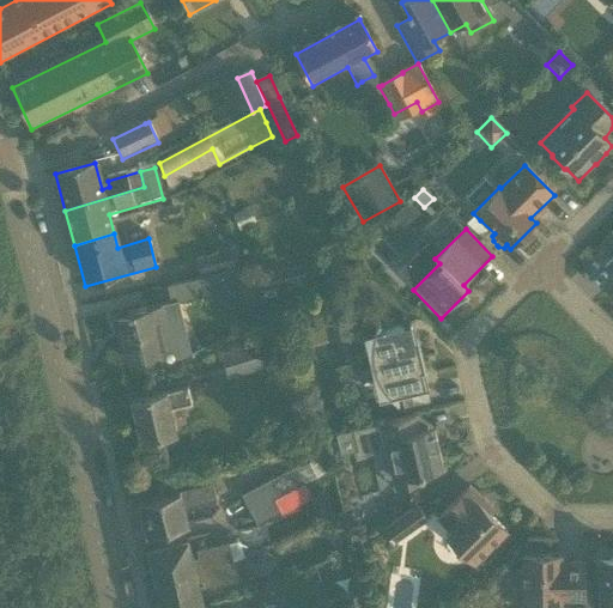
[(235,251),(195,262),(199,279),(240,268),(235,251)]
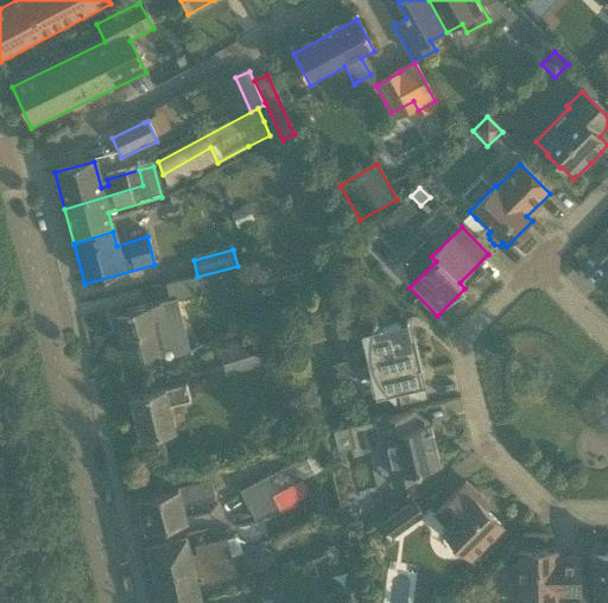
[(238,270),(198,279),(166,286),(171,305),(203,297),(242,287),(238,270)]
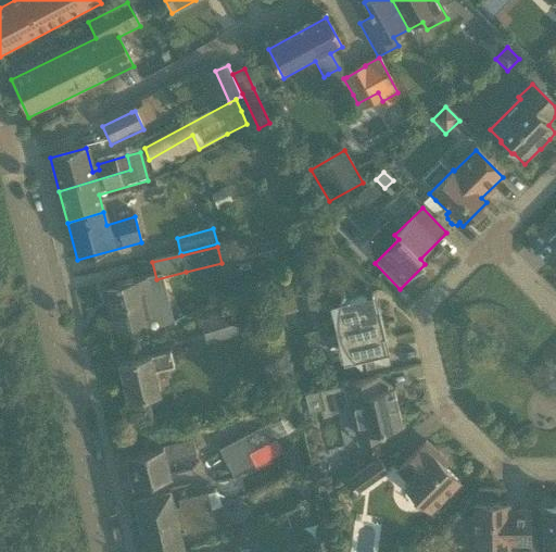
[(117,330),(142,324),(146,337),(146,339),(168,328),(159,288),(150,290),(147,278),(116,286),(101,290),(104,302),(111,300),(117,330)]
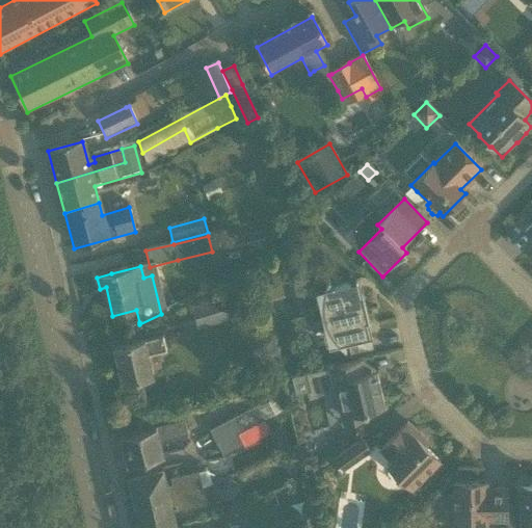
[(325,290),(325,292),(316,294),(324,332),(322,333),(326,350),(329,349),(338,347),(340,348),(345,353),(346,351),(340,347),(370,340),(367,328),(369,327),(362,294),(358,295),(356,284),(326,291),(329,284),(328,283),(325,290)]
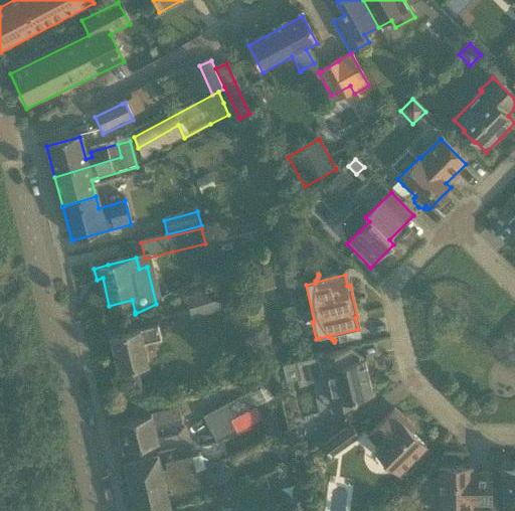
[(228,308),(221,289),(185,301),(192,320),(228,308)]
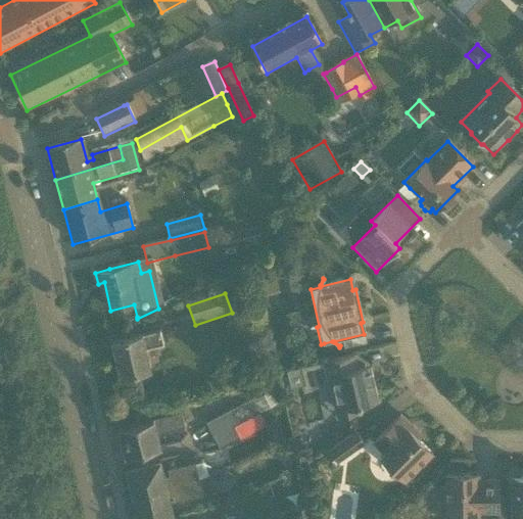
[(112,344),(121,379),(150,372),(145,351),(163,347),(160,333),(142,337),(112,344)]
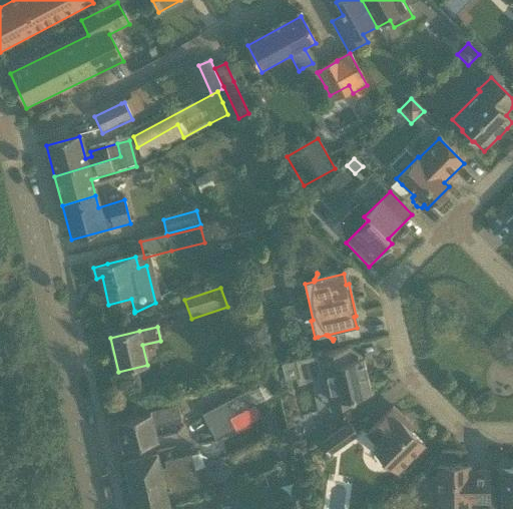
[(363,360),(358,362),(352,363),(349,350),(296,363),(301,385),(322,380),(330,413),(354,407),(353,400),(372,396),(363,360)]
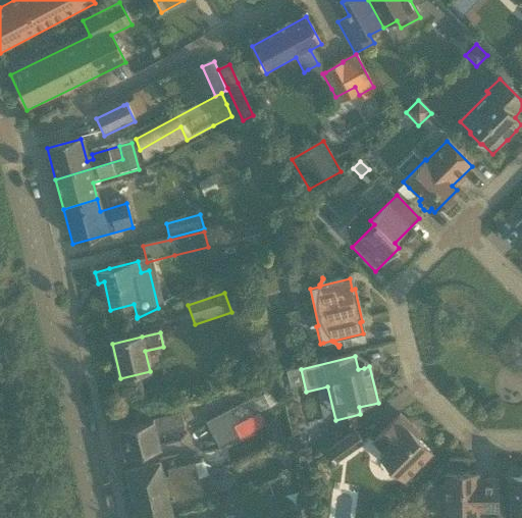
[(268,379),(247,392),(251,400),(258,413),(280,402),(268,379)]
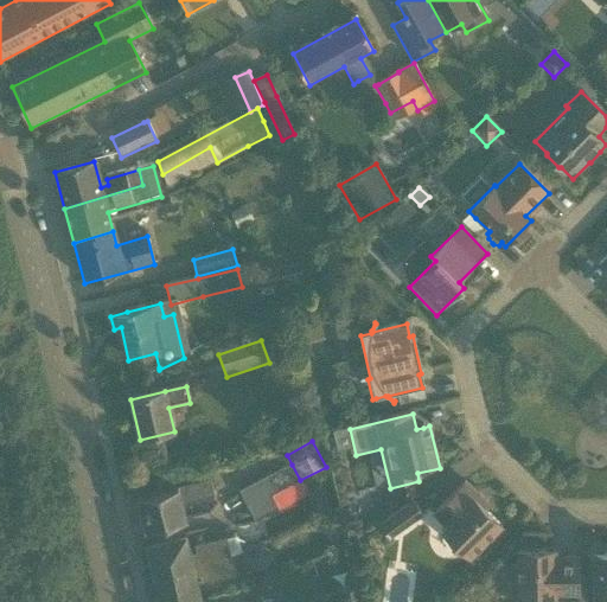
[(292,465),(269,476),(240,493),(249,510),(273,498),(279,494),(301,481),(300,480),(292,465)]
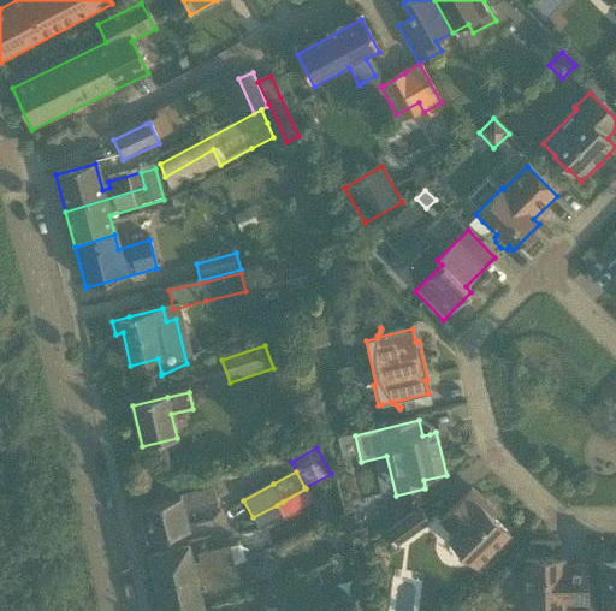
[(148,534),(148,539),(189,529),(185,514),(218,506),(213,488),(141,505),(144,521),(142,525),(143,533),(148,534)]
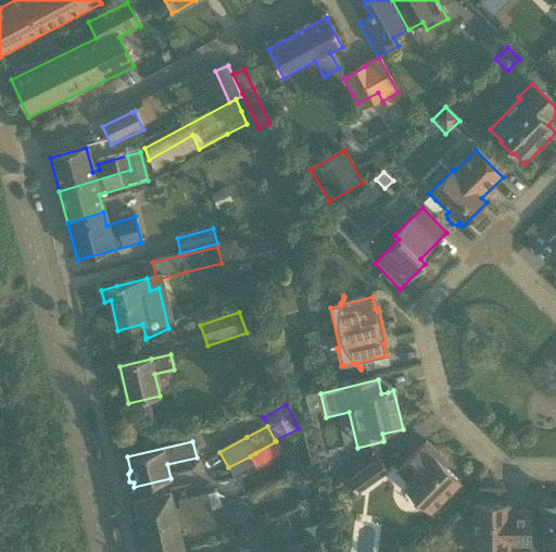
[(405,488),(421,505),(430,514),(459,485),(437,462),(440,459),(426,444),(396,473),(408,485),(405,488)]
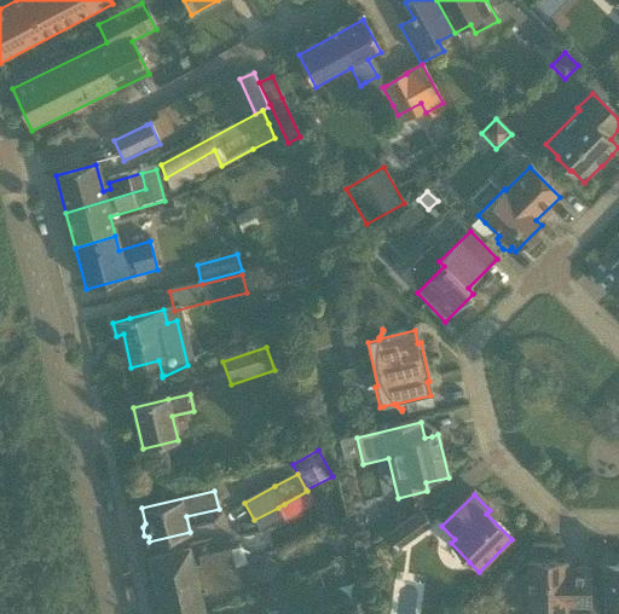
[(278,508),(254,520),(261,534),(285,521),(278,508)]
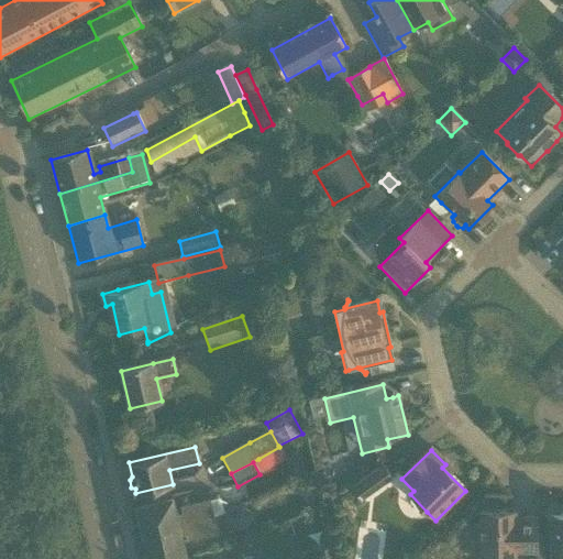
[(393,481),(383,467),(351,490),(361,504),(393,481)]
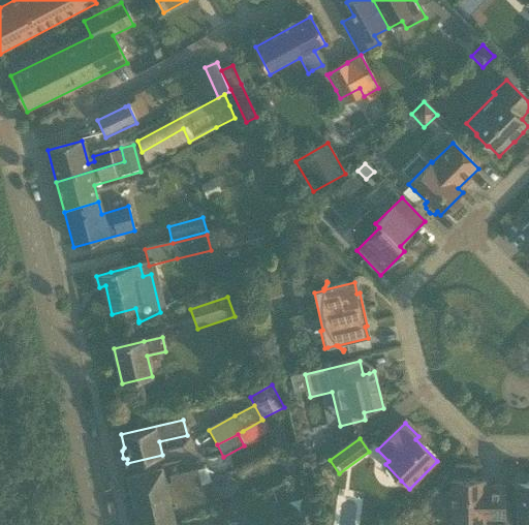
[(292,448),(282,453),(287,464),(298,459),(292,448)]
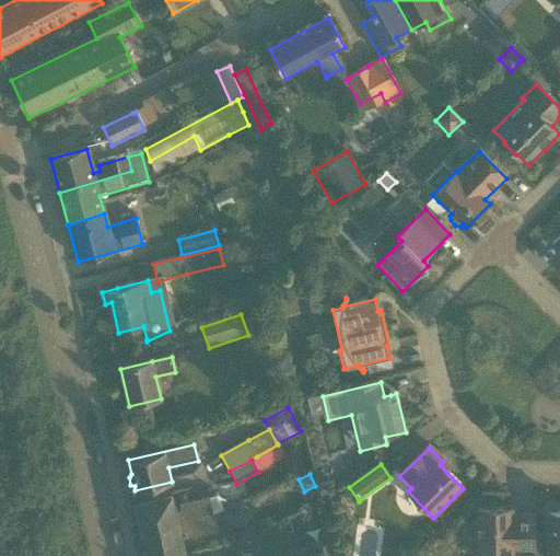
[(219,497),(208,499),(181,506),(182,513),(176,516),(172,495),(135,504),(142,533),(212,516),(223,512),(219,497)]
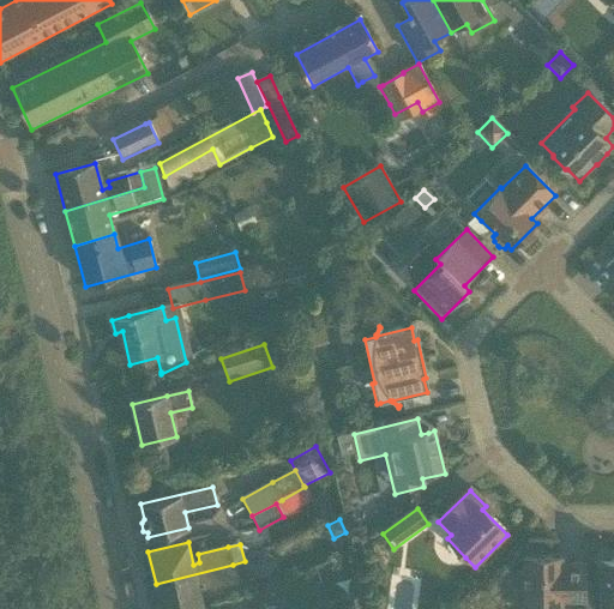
[(245,561),(233,565),(238,584),(251,580),(246,560),(245,561)]
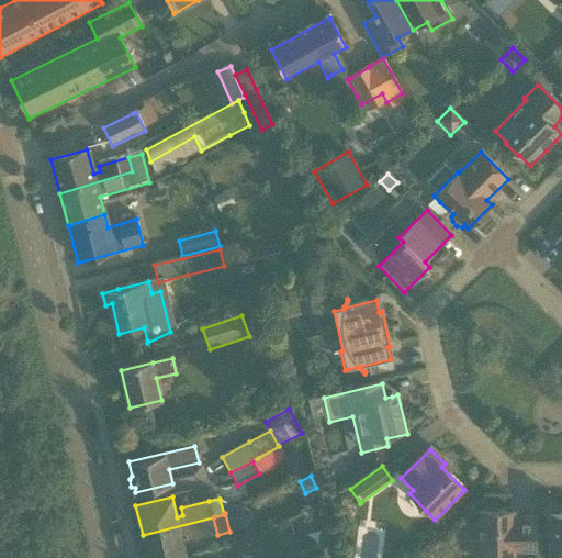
[(515,520),(515,513),(480,513),(479,526),(475,526),(475,544),(480,544),(479,557),(515,557),(515,554),(537,554),(537,520),(515,520)]
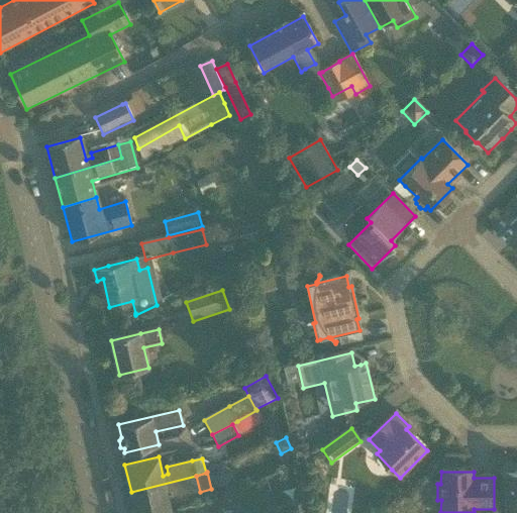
[(516,512),(516,473),(515,475),(506,475),(505,512),(516,512)]
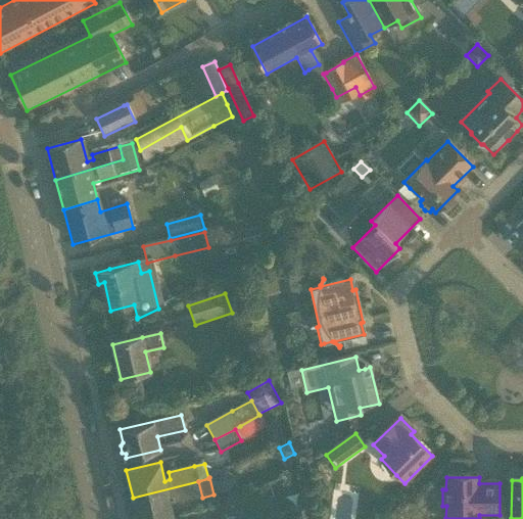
[(202,498),(198,481),(133,498),(137,518),(173,518),(169,498),(174,497),(176,504),(202,498)]
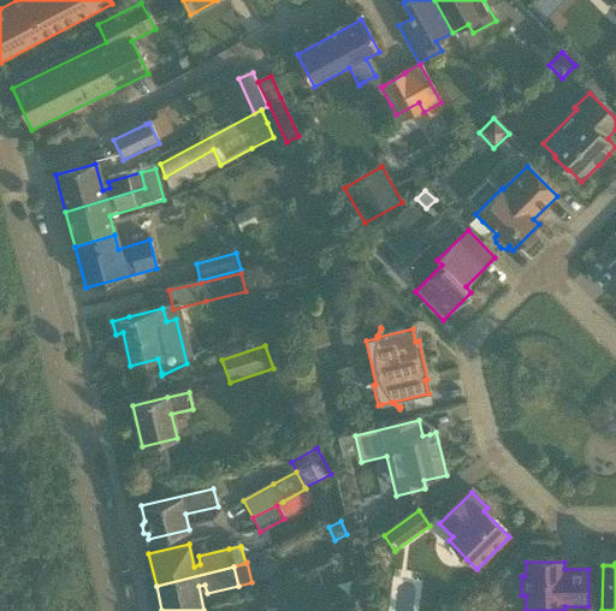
[(366,610),(363,599),(345,603),(347,610),(366,610)]
